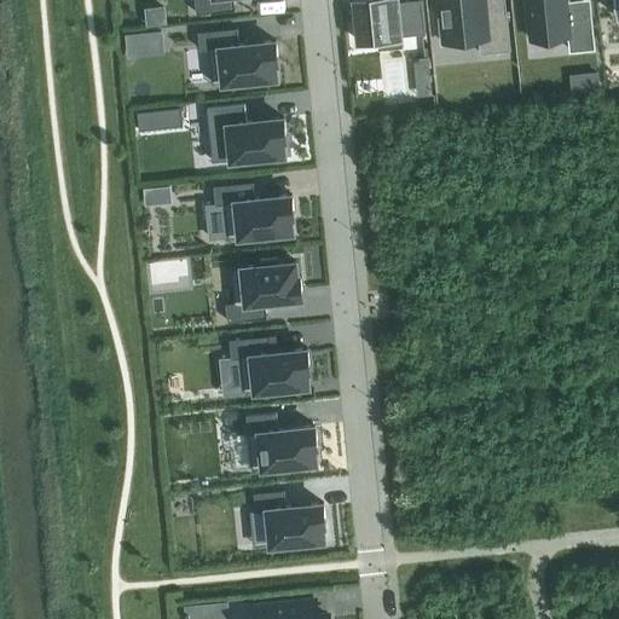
[(195,0),(196,13),(236,10),(233,0),(195,0)]
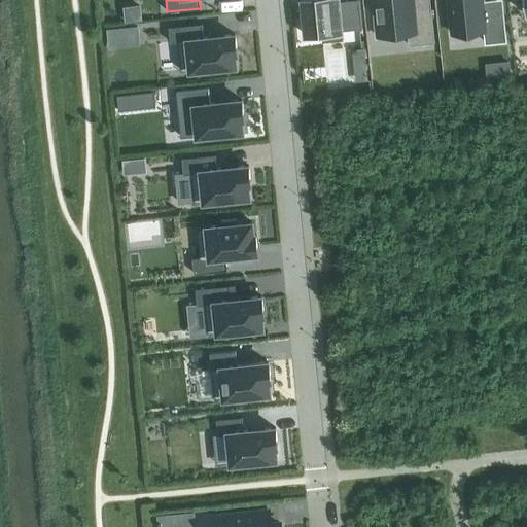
[(339,0),(301,0),(305,35),(321,33),(322,41),(343,39),(342,30),(362,28),(359,0),(347,0),(339,1),(339,0)]
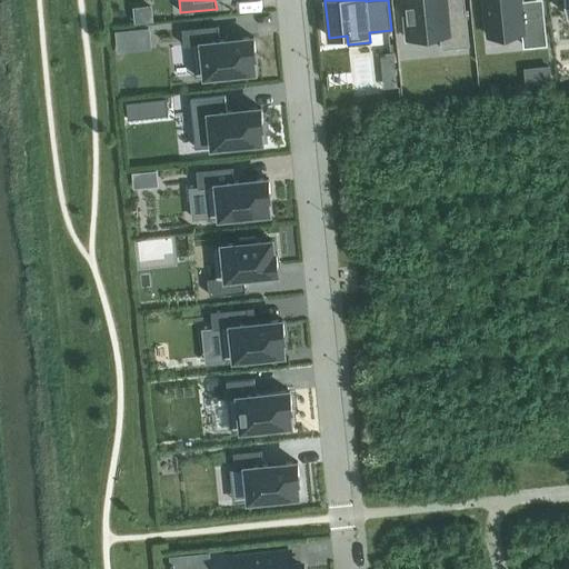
[(402,0),(407,39),(440,36),(441,49),(469,46),(465,10),(455,11),(453,0),(402,0)]
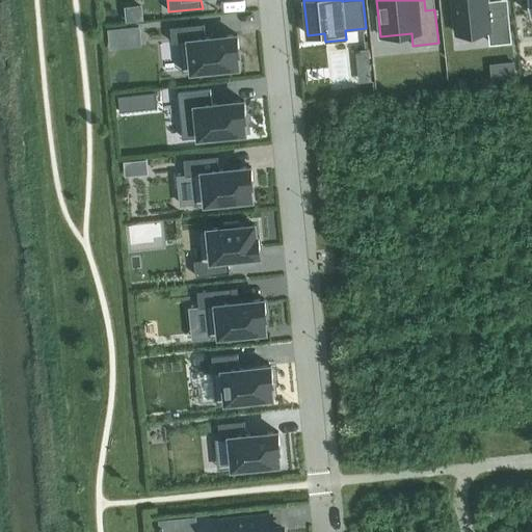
[(486,0),(452,0),(456,33),(490,30),(493,50),(511,48),(506,0),(490,0),(487,0),(486,0)]
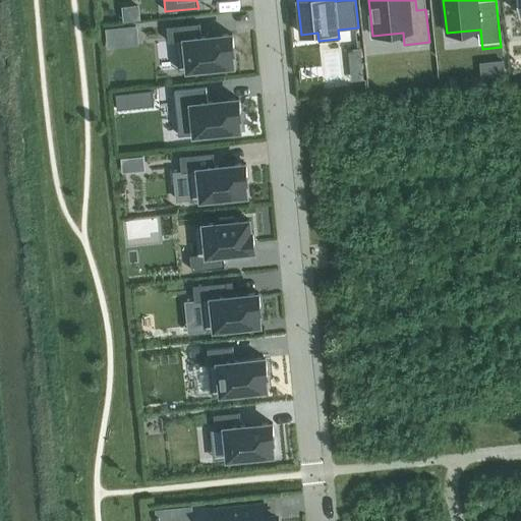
[(198,22),(167,26),(168,42),(176,41),(179,70),(204,67),(204,72),(218,70),(218,66),(233,64),(232,52),(234,52),(234,48),(232,34),(201,37),(199,22),(198,22)]
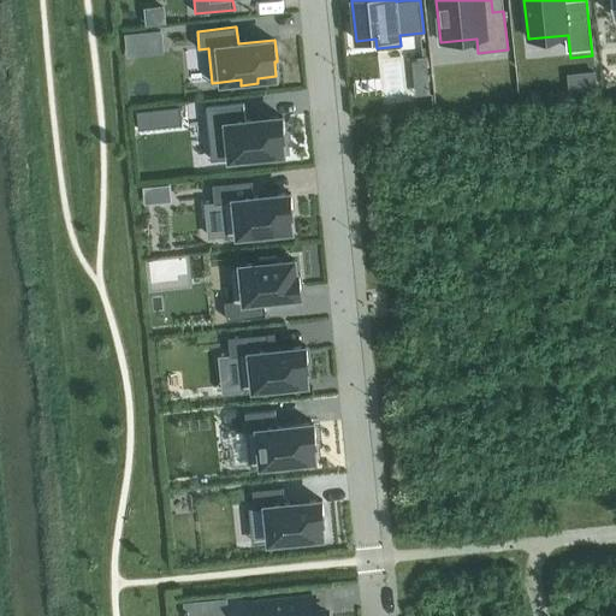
[(161,29),(143,31),(146,54),(164,52),(161,29)]
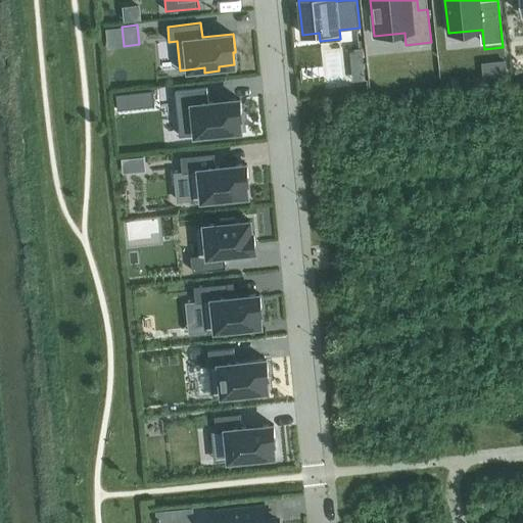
[(505,60),(481,62),(483,78),(507,76),(505,60)]
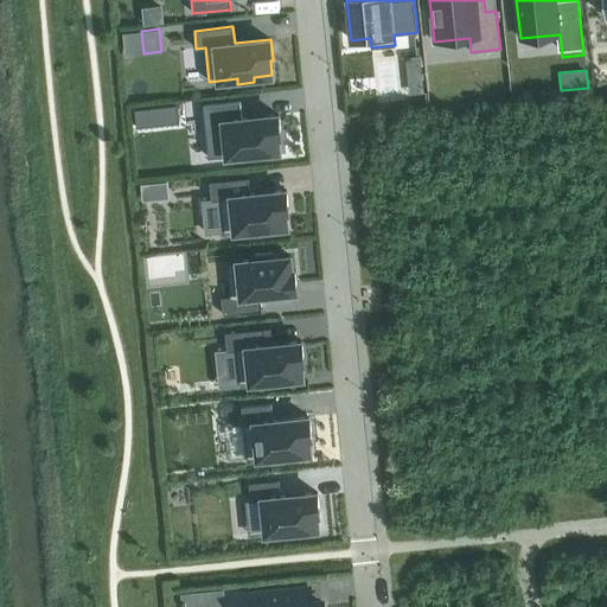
[(241,102),(211,106),(212,122),(224,121),(228,155),(244,154),(246,159),(262,158),(261,152),(280,151),(278,136),(281,136),(279,115),(242,119),(241,102)]
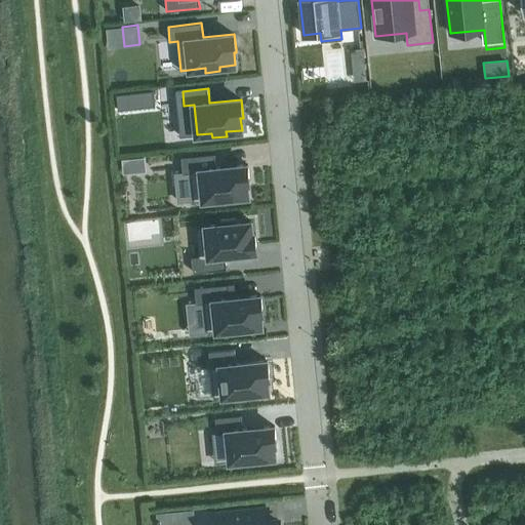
[(116,93),(118,110),(155,106),(154,89),(116,93)]
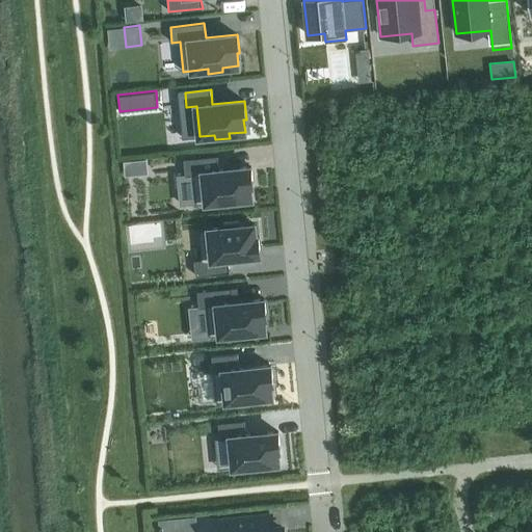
[(217,156),(184,159),(186,175),(193,175),(196,204),(221,201),(221,206),(236,204),(236,200),(251,197),(250,185),(253,185),(250,166),(219,170),(217,156)]
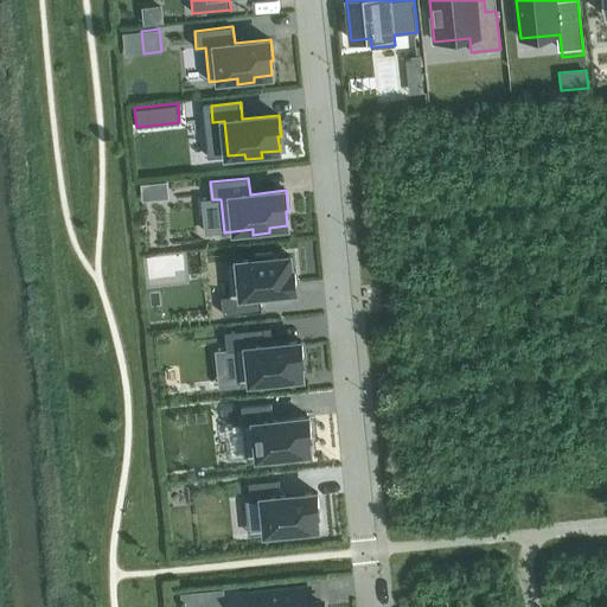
[(167,181),(141,184),(142,200),(168,197),(167,181)]
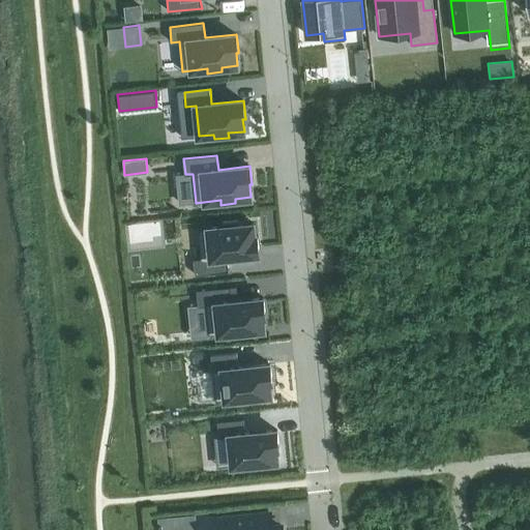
[(201,258),(194,259),(196,274),(229,271),(227,257),(259,254),(257,235),(255,235),(254,224),(238,225),(237,221),(223,222),(223,227),(198,229),(201,258)]
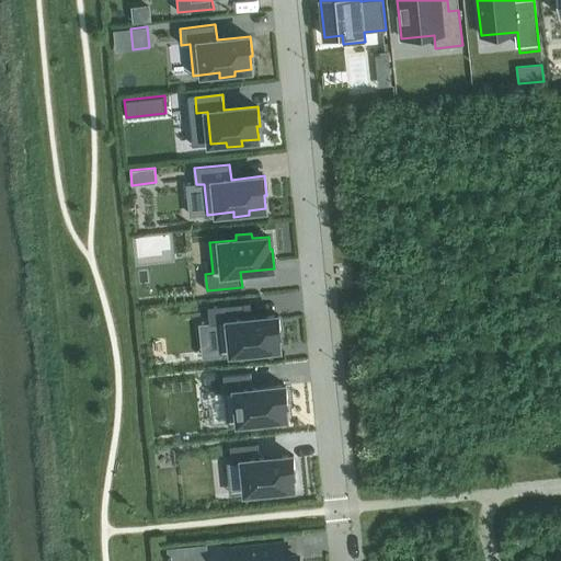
[(243,304),(208,307),(210,324),(218,323),(221,354),(248,352),(248,356),(263,355),(263,350),(279,348),(278,335),(281,335),(278,316),(251,318),(245,319),(243,304)]
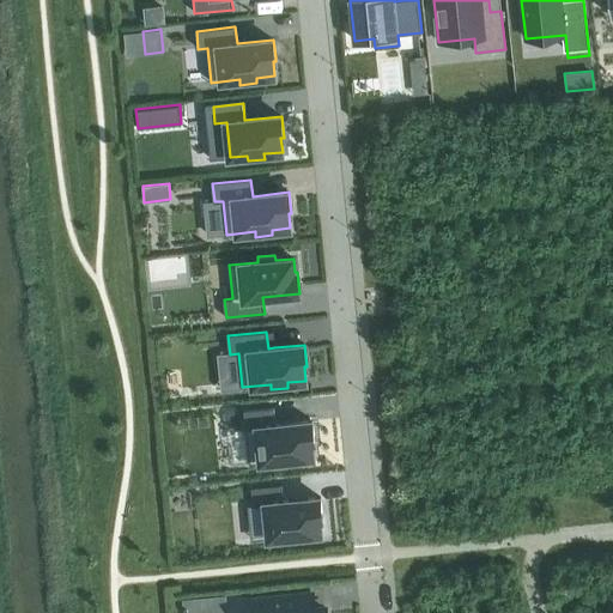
[(274,408),(244,411),(249,463),(278,460),(279,466),(296,463),(296,459),(314,456),(311,442),(315,442),(313,420),(275,424),(274,408)]
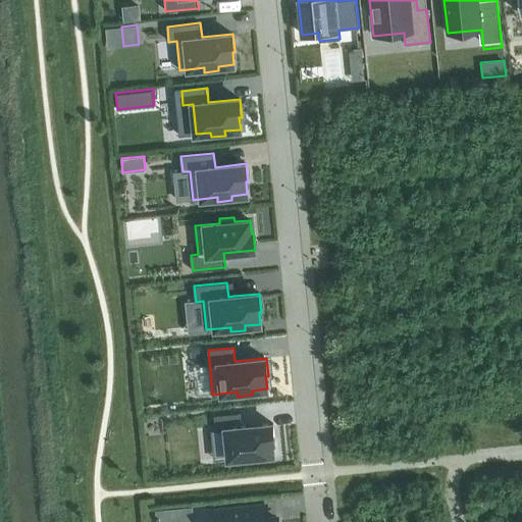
[(240,412),(214,415),(216,430),(225,429),(228,459),(244,457),(244,461),(259,460),(258,456),(273,454),(272,441),(274,441),(272,423),(242,426),(240,412)]
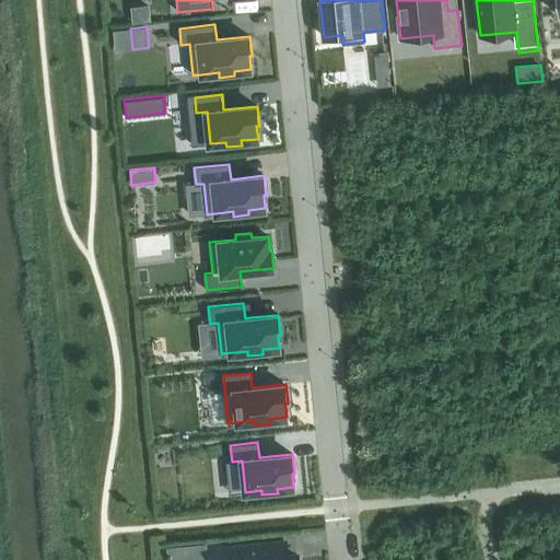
[(230,548),(231,559),(296,559),(296,557),(287,558),(284,543),(230,548)]
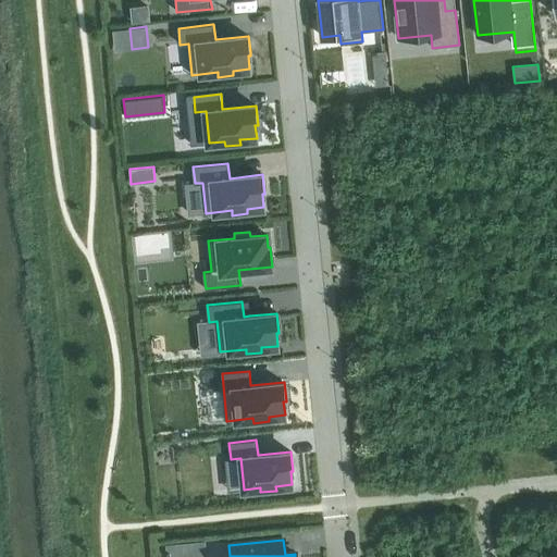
[(203,542),(190,543),(192,556),(205,555),(203,542)]
